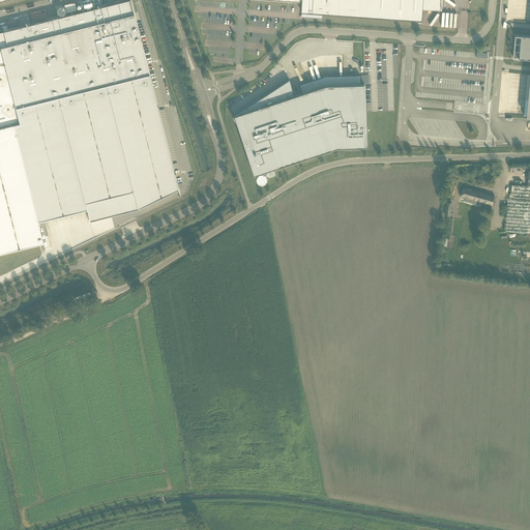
[(0,253),(42,242),(39,227),(38,221),(86,208),(89,219),(138,208),(178,188),(129,0),(128,0),(3,31),(7,46),(1,47),(0,47),(0,253)]
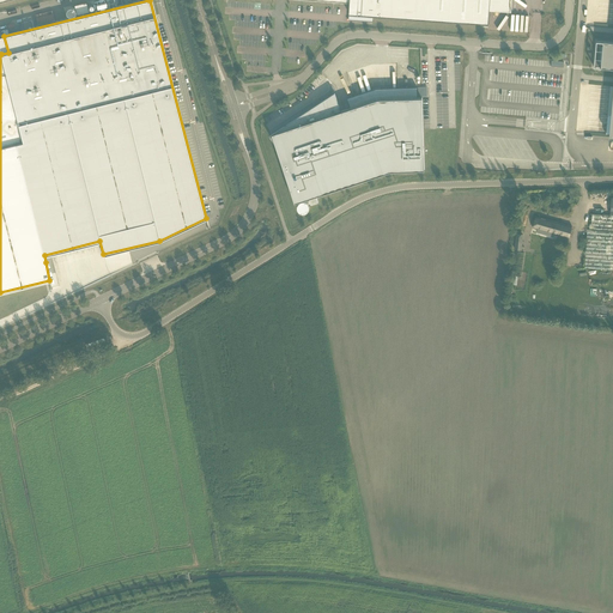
[(314,0),(350,2),(349,14),(489,24),(490,0),(314,0)]
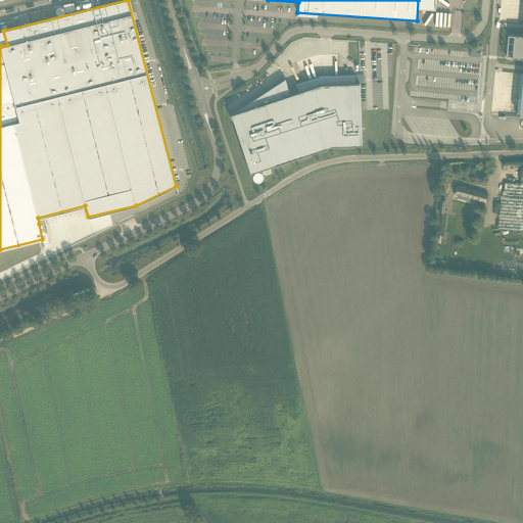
[(74,2),(63,5),(65,13),(76,10),(74,2)]
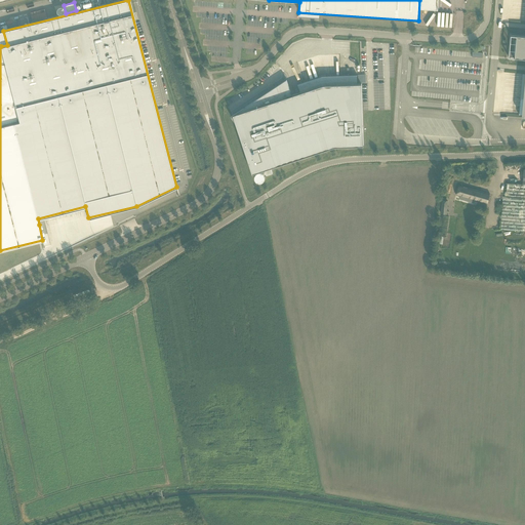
[(439,26),(454,27),(454,12),(439,12),(439,26)]
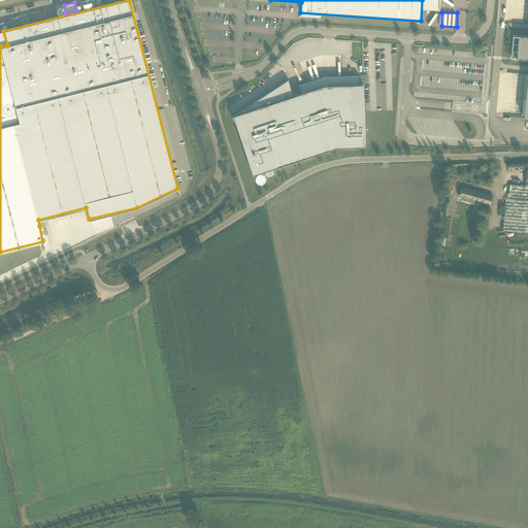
[(527,36),(514,35),(512,58),(527,59),(527,79),(525,119),(527,119),(527,36)]
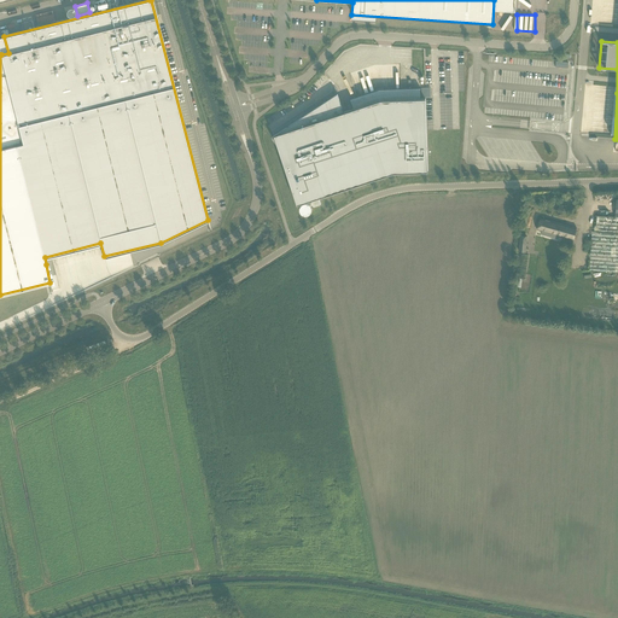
[(354,109),(344,112),(337,93),(287,127),(272,136),(278,147),(279,147),(297,204),(312,200),(314,207),(321,204),(319,198),(394,173),(427,172),(425,99),(421,99),(420,88),(379,89),(350,99),(354,109)]
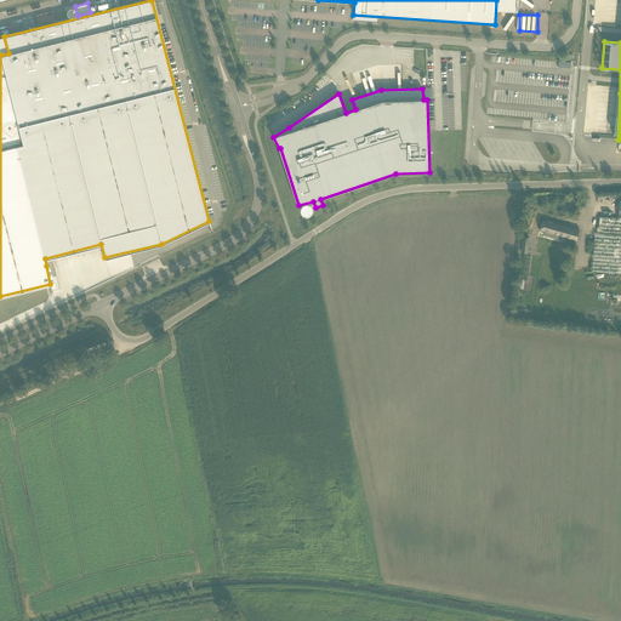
[(620,273),(620,200),(619,200),(619,218),(599,216),(599,228),(596,228),(592,272),(620,273)]
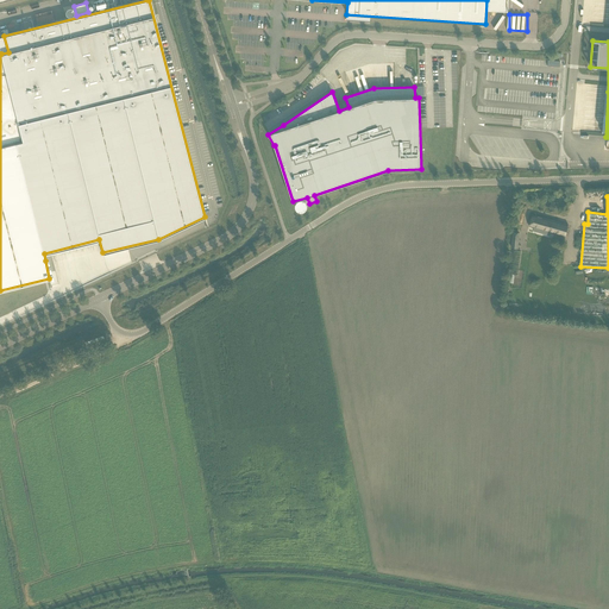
[(532,215),(529,226),(565,237),(569,225),(532,215)]
